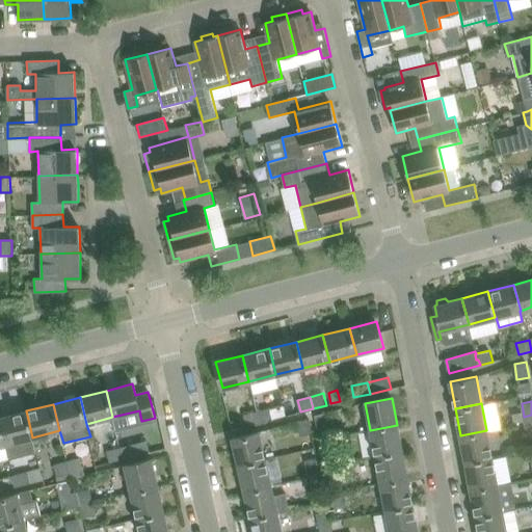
[(270,407),(263,409),(257,410),(259,422),(273,419),(270,407)]
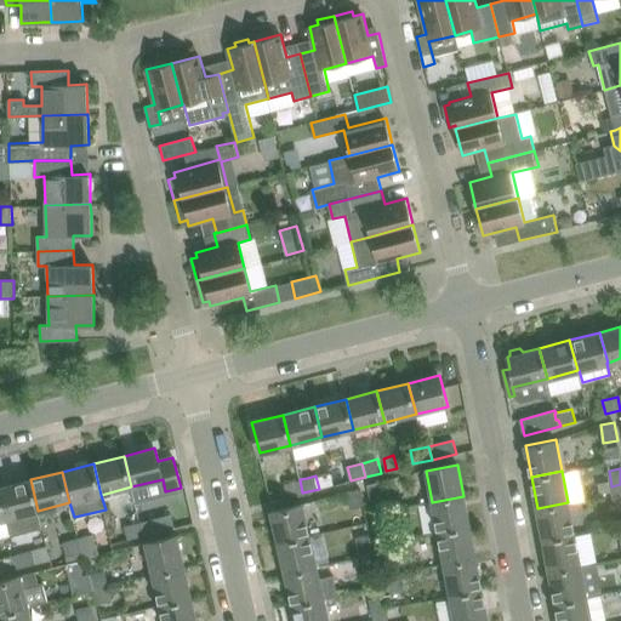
[(38,511),(30,479),(0,486),(0,490),(11,535),(43,527),(38,511)]
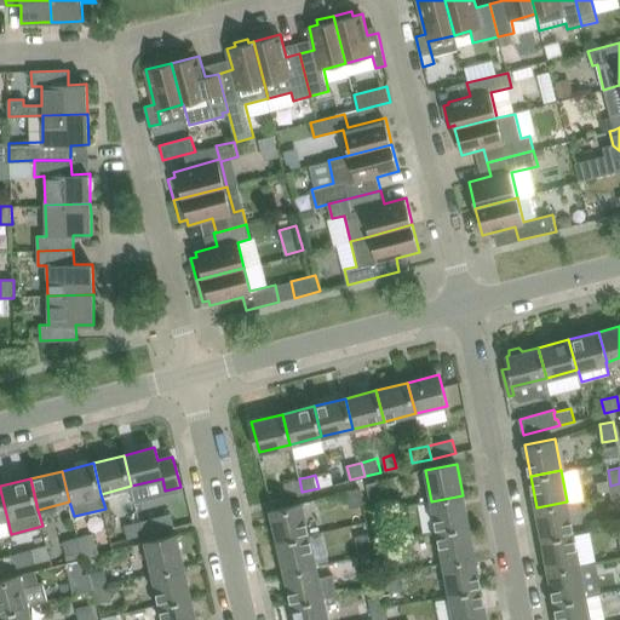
[(302,492),(299,478),(285,482),(288,495),(302,492)]
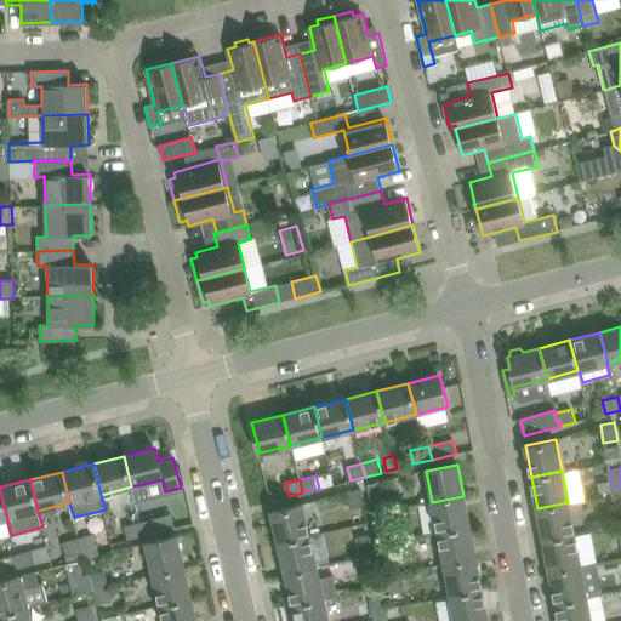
[(362,488),(348,490),(351,508),(365,506),(362,488)]
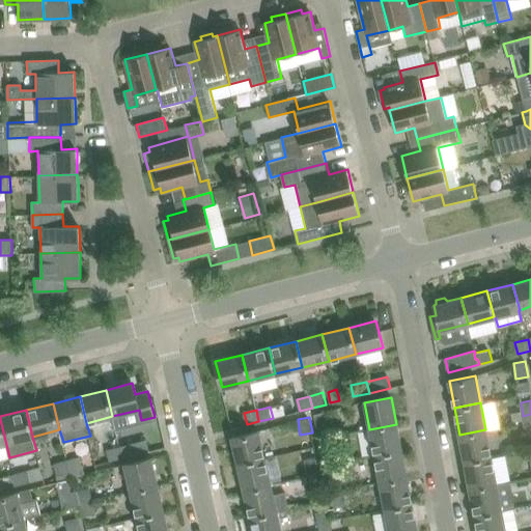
[(0,459),(9,457),(0,419),(0,459)]
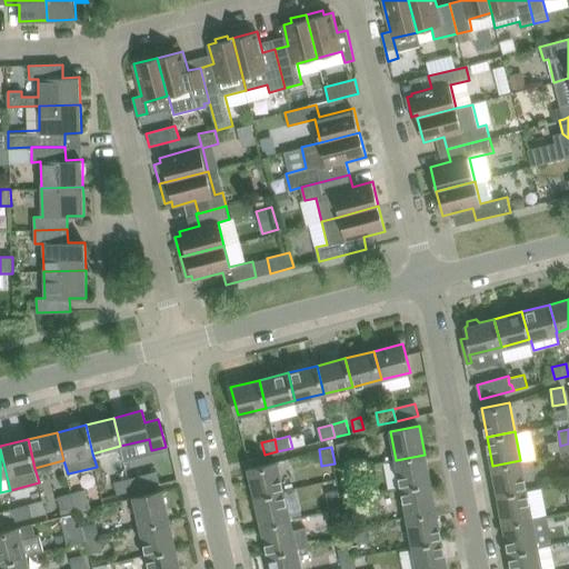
[(430,483),(425,455),(396,460),(401,489),(430,483)]
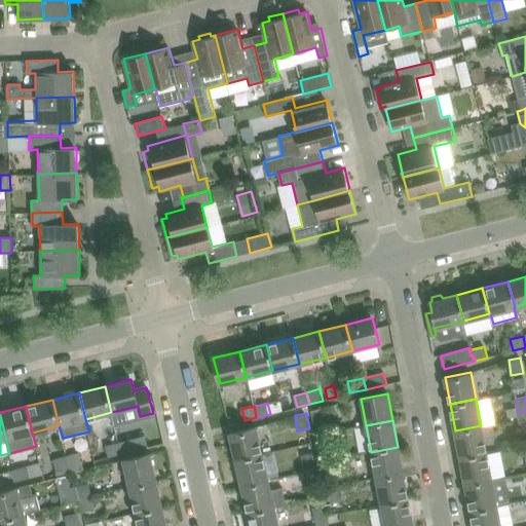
[(327,422),(314,424),(317,438),(329,435),(327,422)]
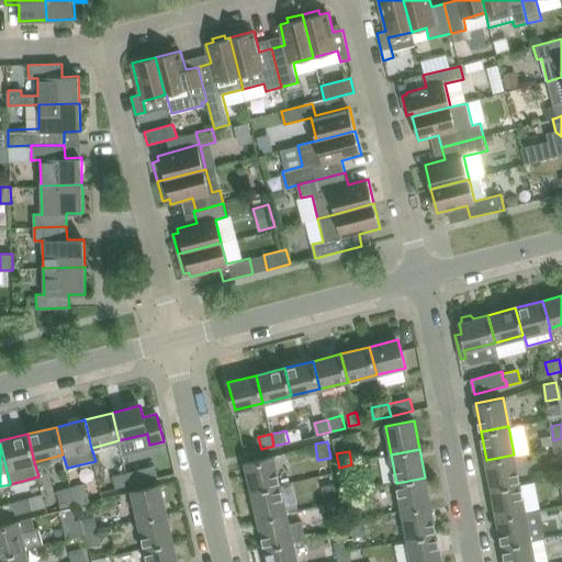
[(519,483),(514,454),(486,460),(492,489),(519,483)]
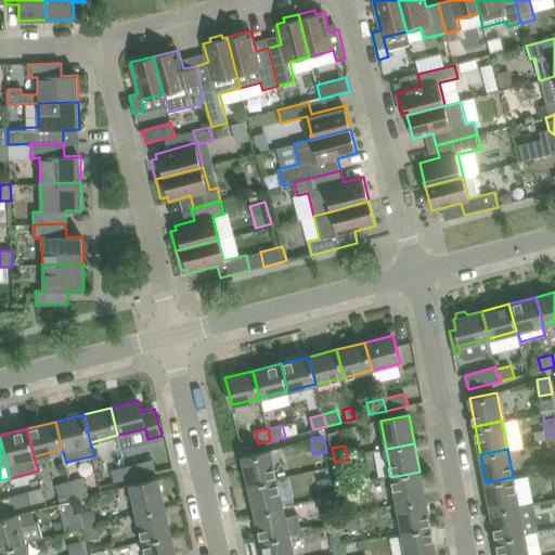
[(270,450),(243,456),(249,485),(276,478),(270,450)]
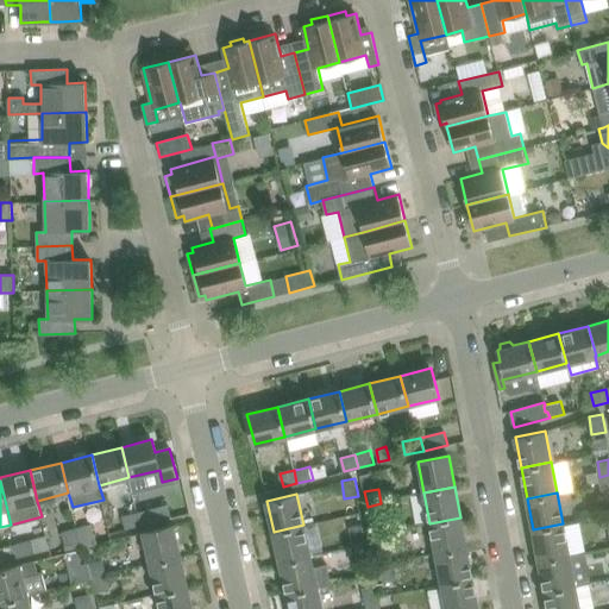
[(384,519),(381,503),(368,507),(371,521),(384,519)]
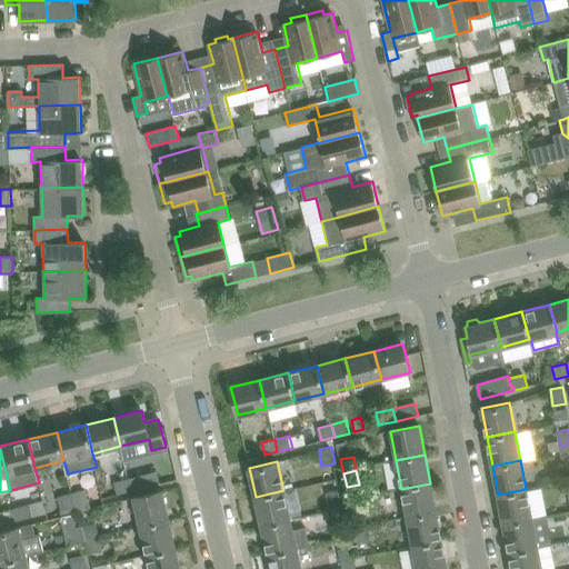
[(156,471),(142,473),(127,478),(128,483),(131,483),(132,489),(158,483),(156,471)]
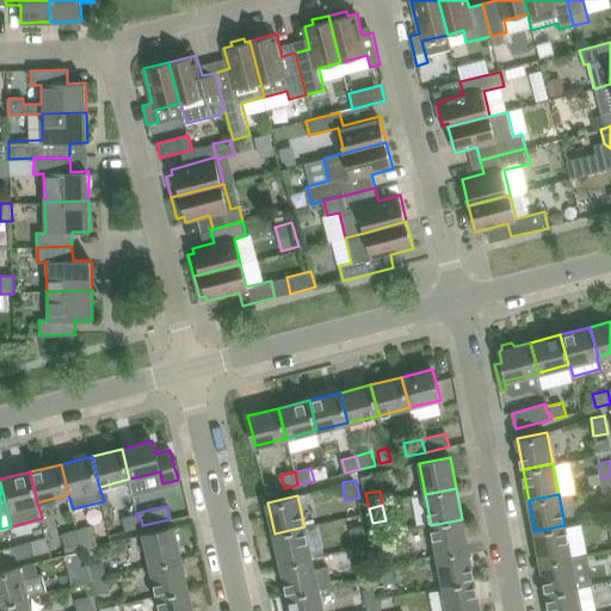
[(137,519),(136,513),(124,516),(127,529),(142,525),(141,519),(137,519)]
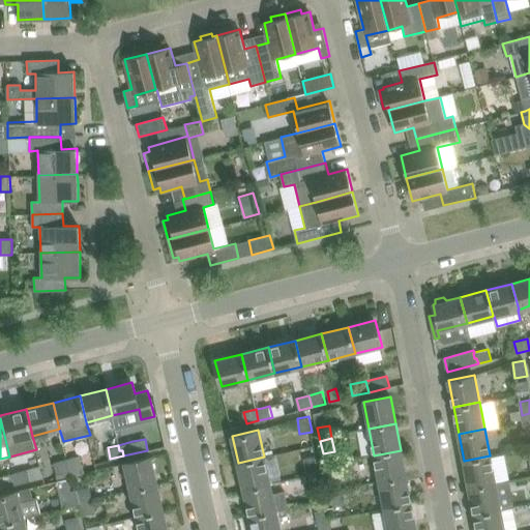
[(406,477),(401,450),(374,455),(379,482),(406,477)]
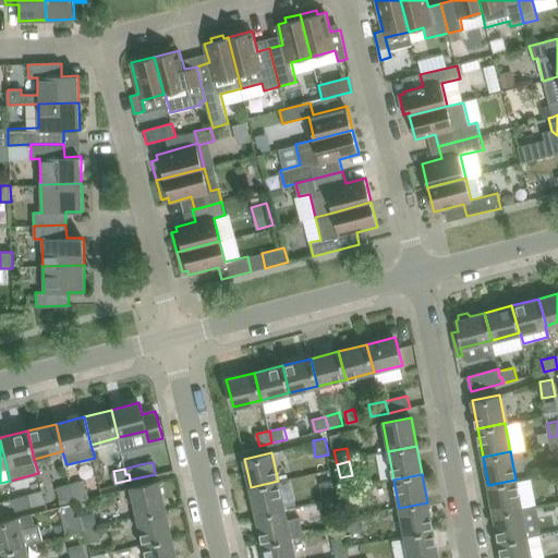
[(84,480),(70,483),(71,489),(74,488),(76,495),(88,492),(84,480)]
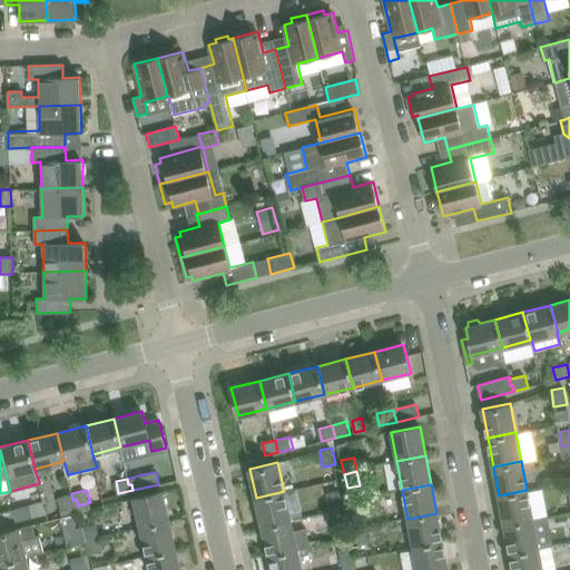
[(341,490),(327,492),(331,505),(343,503),(341,490)]
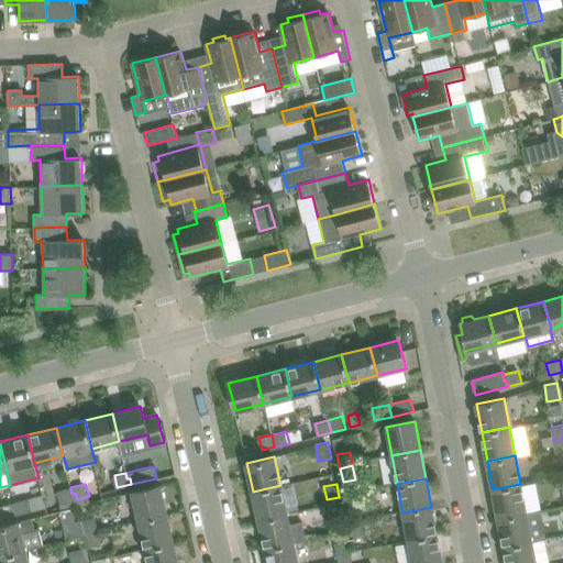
[(526,512),(520,484),(493,489),(498,518),(526,512)]
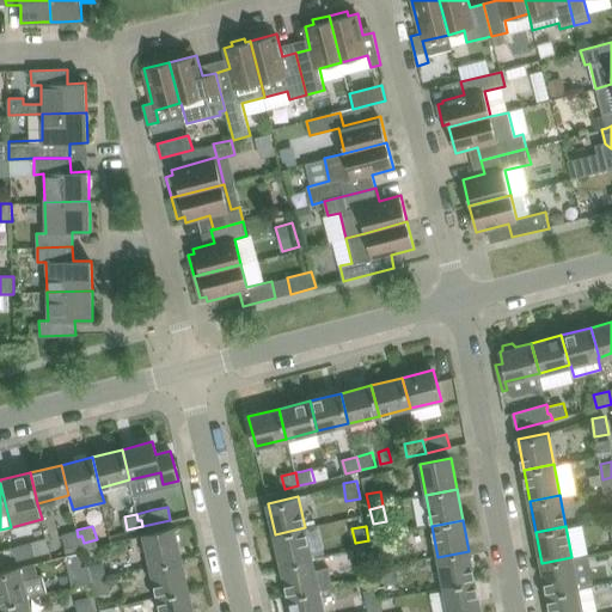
[(312,558),(305,527),(275,534),(282,565),(312,558)]
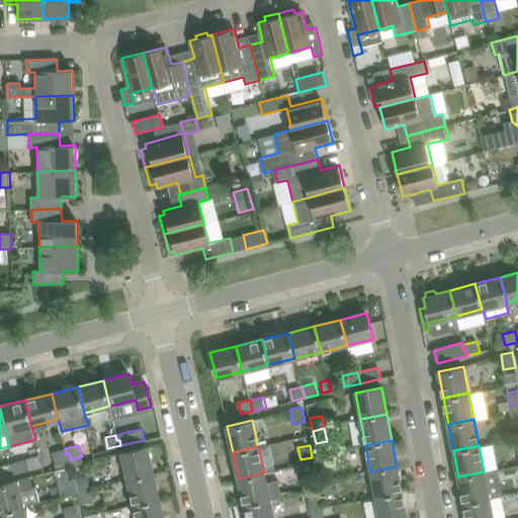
[(147,447),(121,453),(127,480),(153,473),(147,447)]
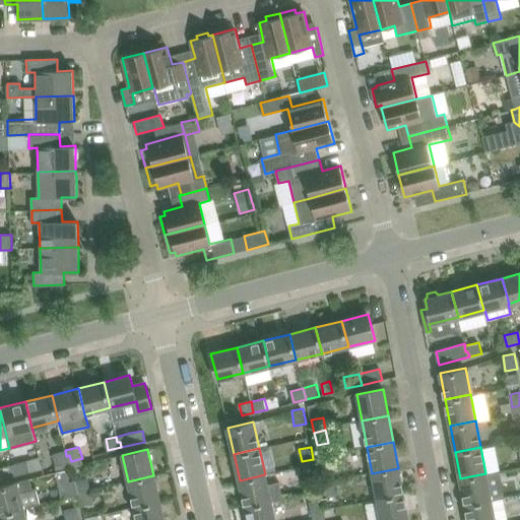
[(66,456),(65,450),(53,454),(56,465),(71,461),(69,455),(66,456)]
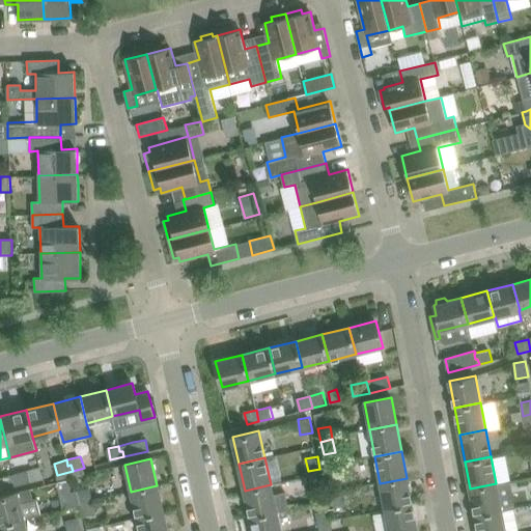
[(323,482),(319,469),(308,471),(310,484),(323,482)]
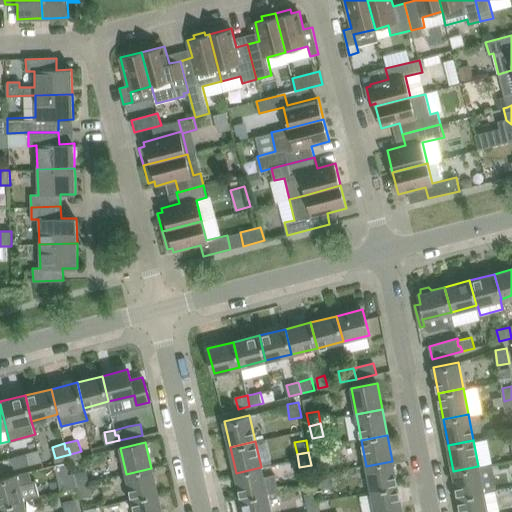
[(27,454),(13,458),(16,469),(29,465),(27,454)]
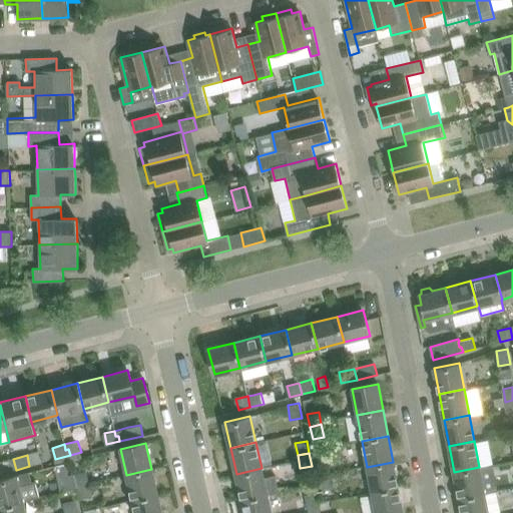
[(0,473),(16,470),(13,459),(0,462),(0,473)]
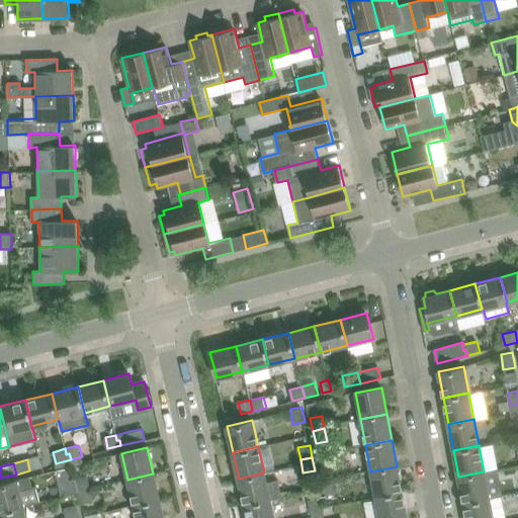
[(335,480),(332,466),(321,469),(323,482),(335,480)]
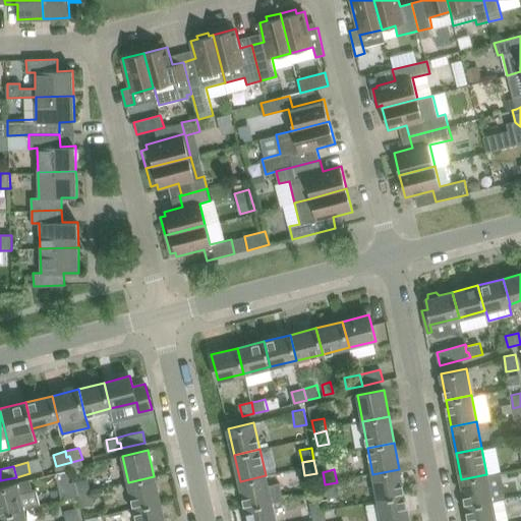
[(404,496),(399,469),(372,474),(378,501),(404,496)]
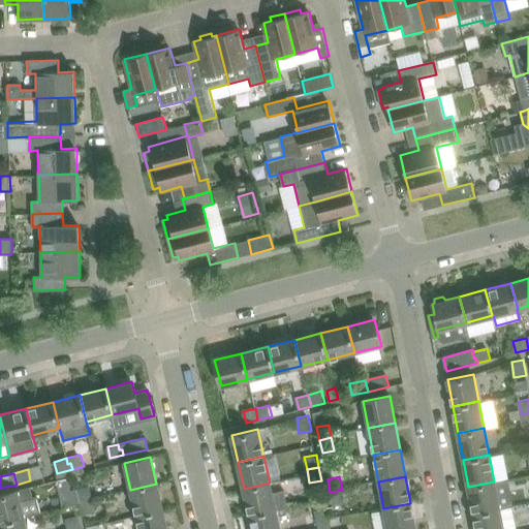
[(81,501),(78,489),(71,490),(68,477),(57,480),(63,506),(82,502),(81,501)]
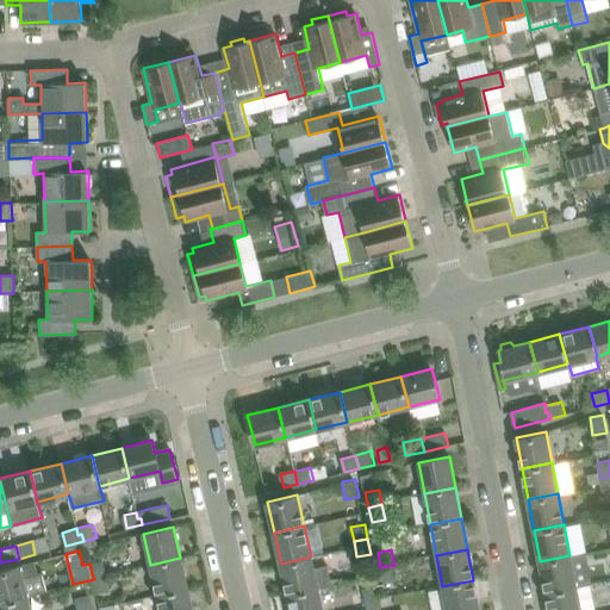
[(570,555),(540,561),(546,592),(576,586),(590,584),(584,553),(570,555)]
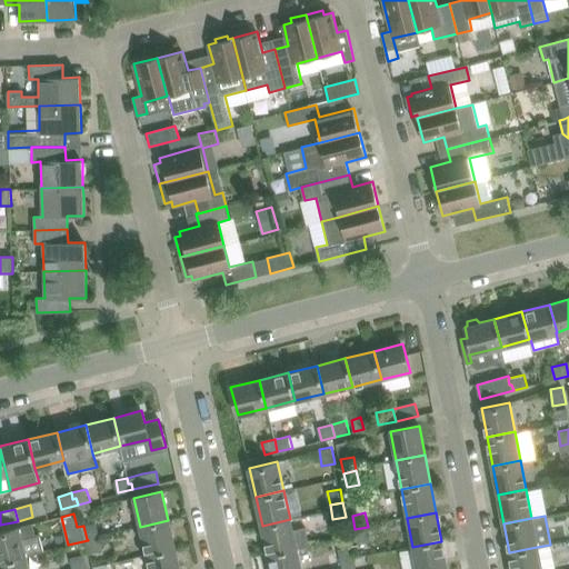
[(306,527),(292,530),(290,519),(262,526),(268,553),(296,547),(310,543),(306,527)]
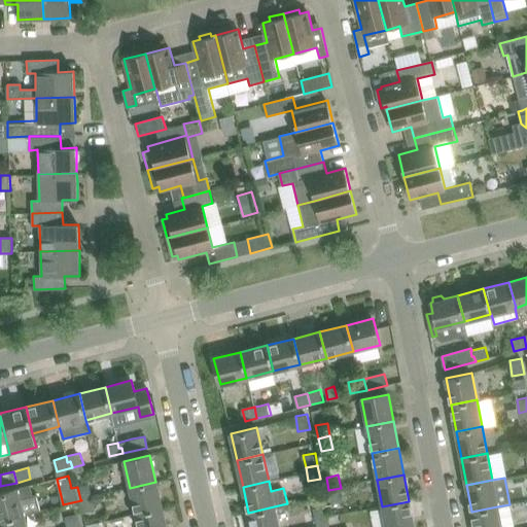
[(162,508),(155,482),(130,488),(136,515),(162,508)]
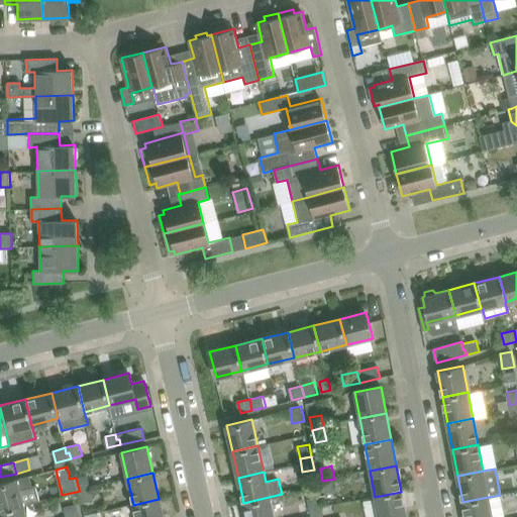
[(90,487),(87,475),(76,478),(79,490),(90,487)]
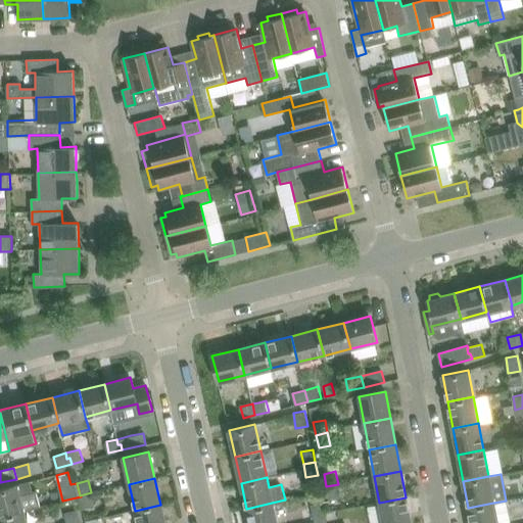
[(41,508),(37,491),(33,492),(30,482),(0,490),(0,518),(25,512),(41,508)]
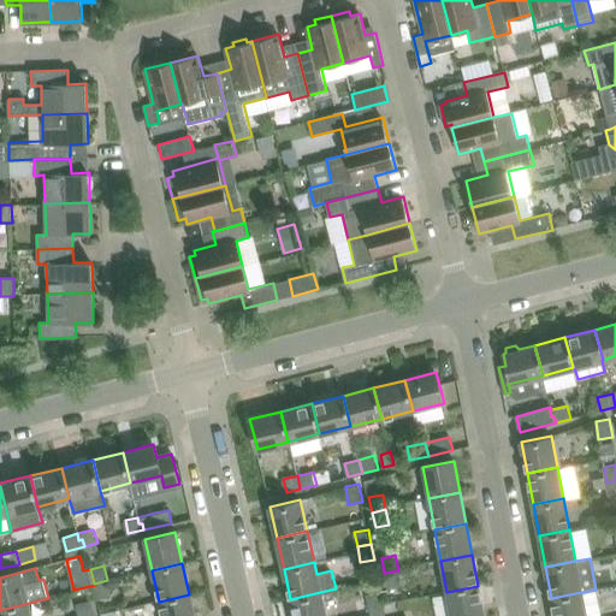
[(402,586),(398,570),(384,573),(388,588),(402,586)]
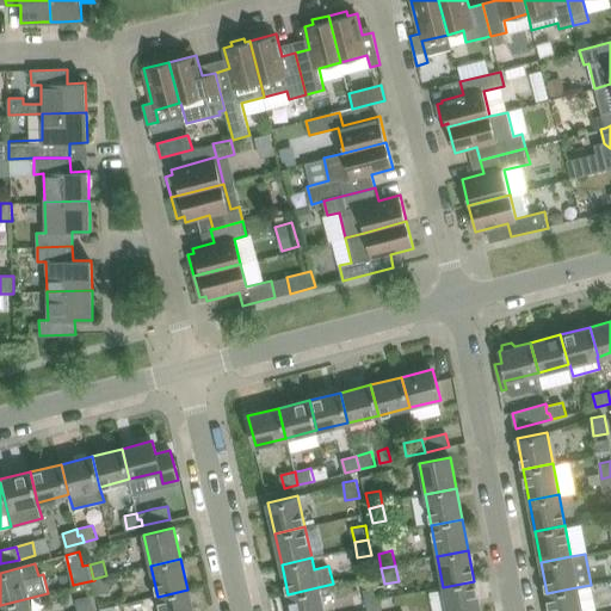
[(93,579),(94,580),(97,593),(110,591),(106,575),(93,579)]
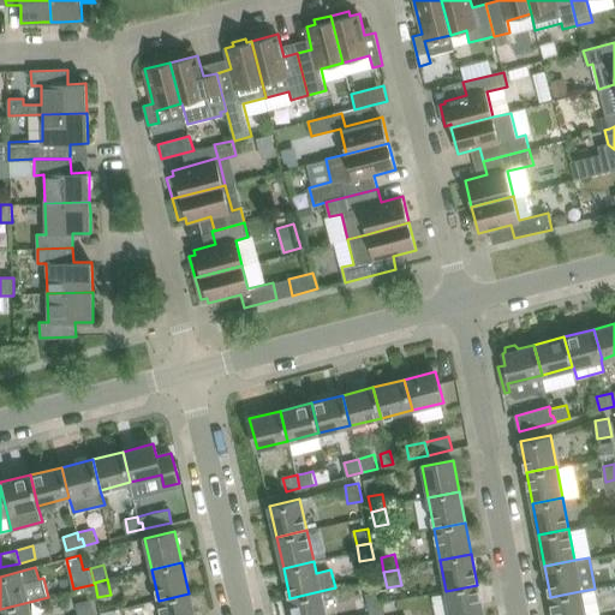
[(482,614),(477,585),(446,591),(451,614),(482,614)]
